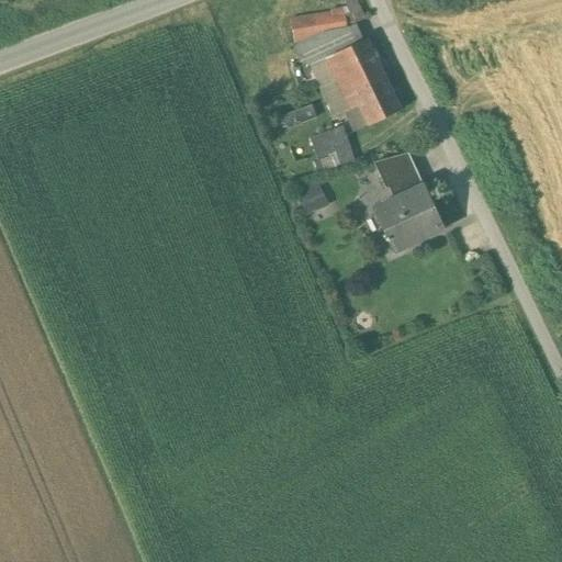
[(364,19),(356,0),(349,0),(345,2),(347,9),(290,19),(294,43),(299,63),(311,66),(334,117),(345,113),(353,131),(367,124),(368,126),(401,111),(367,40),(362,41),(355,23),(364,19)]
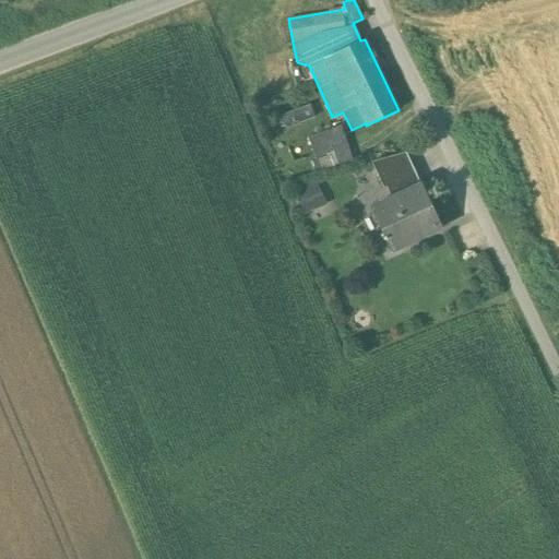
[(311,107),(281,118),(285,128),(314,117),(311,107)]
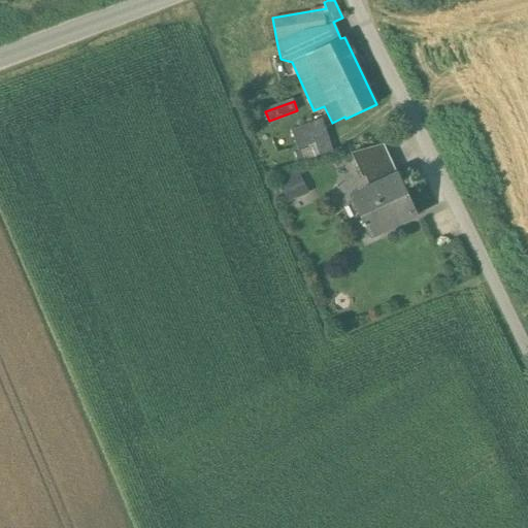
[(322,119),(291,130),(298,152),(294,153),(298,163),(333,152),(322,119)]
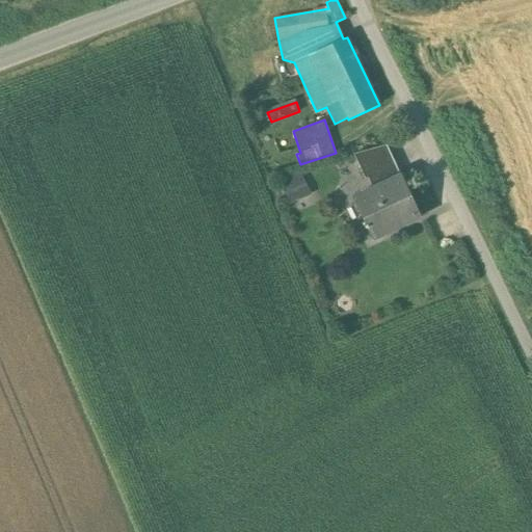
[(386,145),(353,154),(365,179),(368,178),(372,189),(400,176),(386,145)]
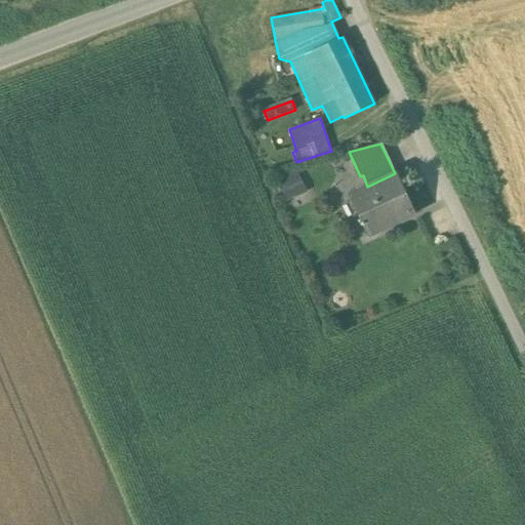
[(305,192),(294,171),(277,179),(286,200),(305,192)]
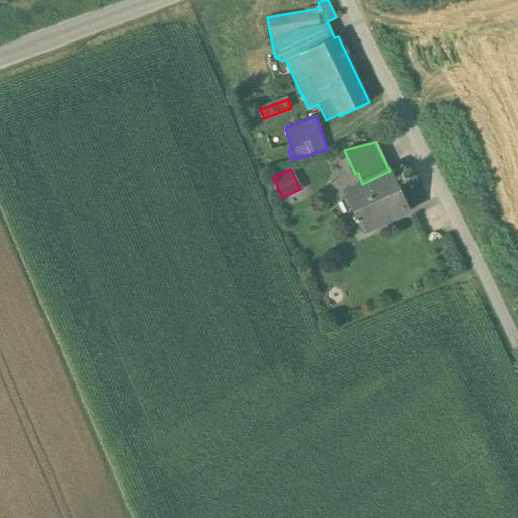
[(362,184),(344,192),(362,232),(408,210),(390,171),(362,184)]
